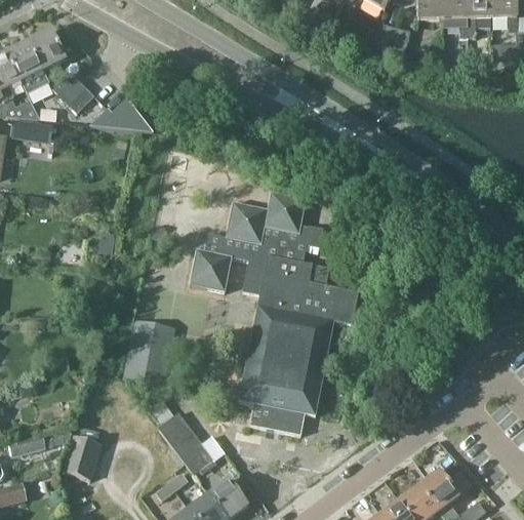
[(385,10),(390,0),(368,0),(385,10)]
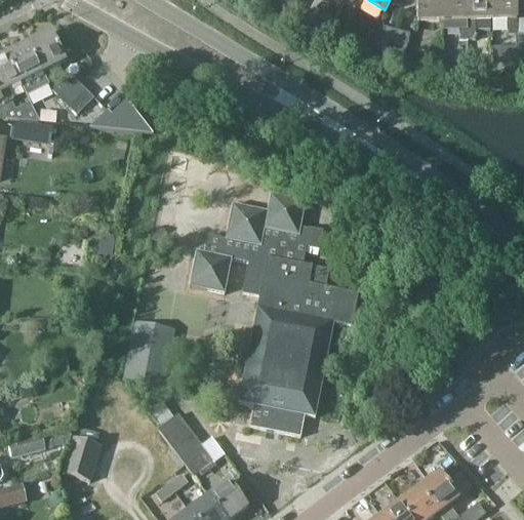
[(417,0),(418,20),(444,18),(443,0),(417,0)]
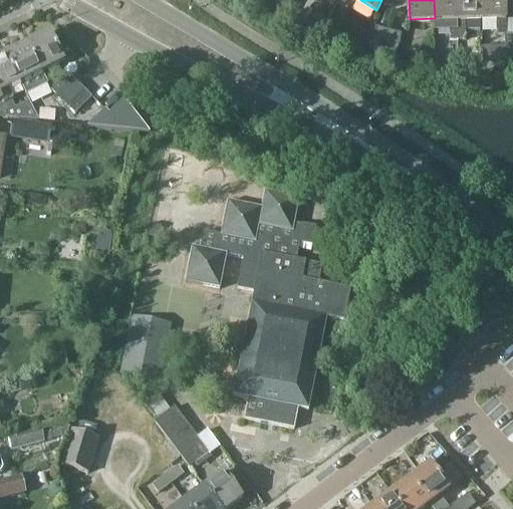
[(459,37),(458,0),(434,0),(435,18),(451,18),(451,37),(459,37)]
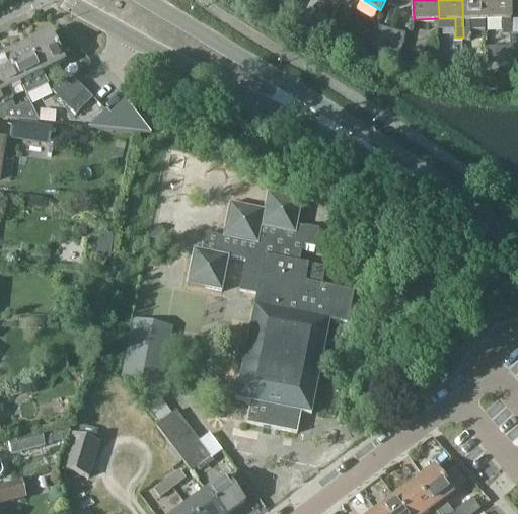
[(462,0),(463,38),(470,38),(470,17),(488,17),(487,0),(462,0)]
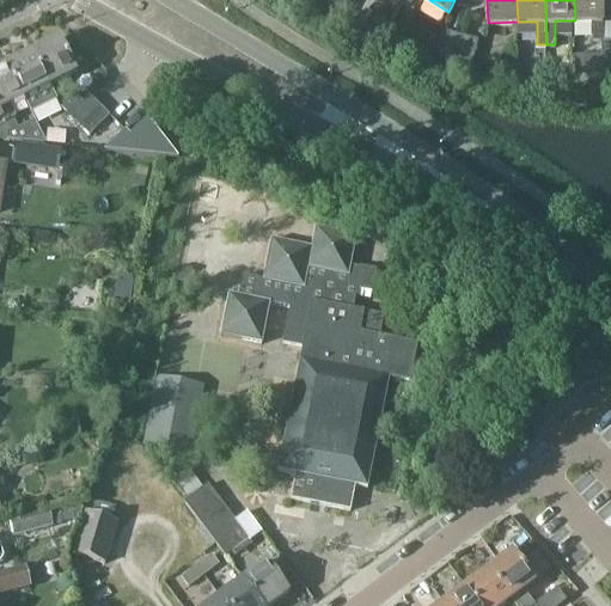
[(610,37),(605,37),(605,19),(604,0),(574,0),(575,20),(593,20),(593,38),(603,38),(603,68),(610,67),(610,37)]
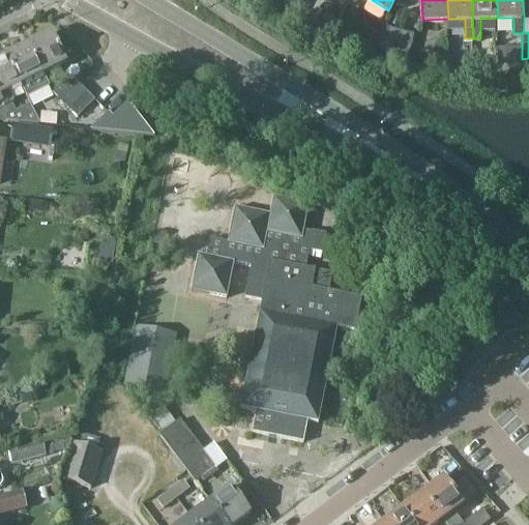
[(324,21),(329,11),(318,5),(313,13),(324,21)]
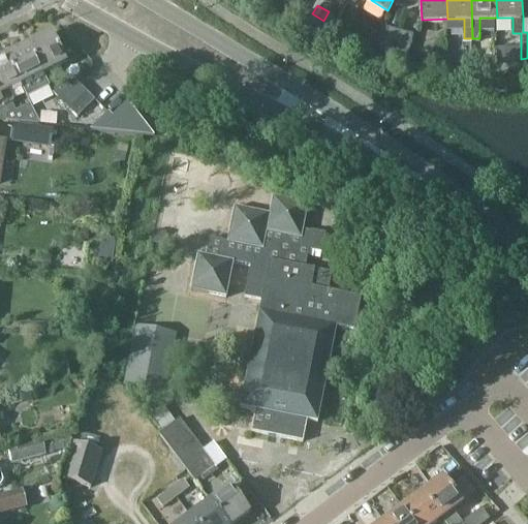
[(395,54),(401,28),(389,25),(381,51),(395,54)]
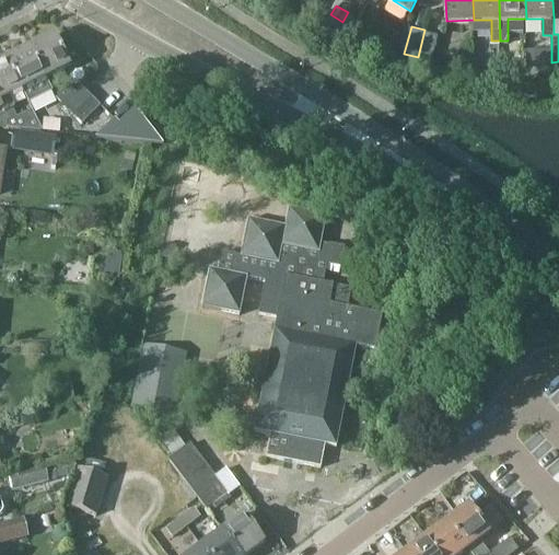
[(431,60),(439,34),(424,30),(418,57),(431,60)]
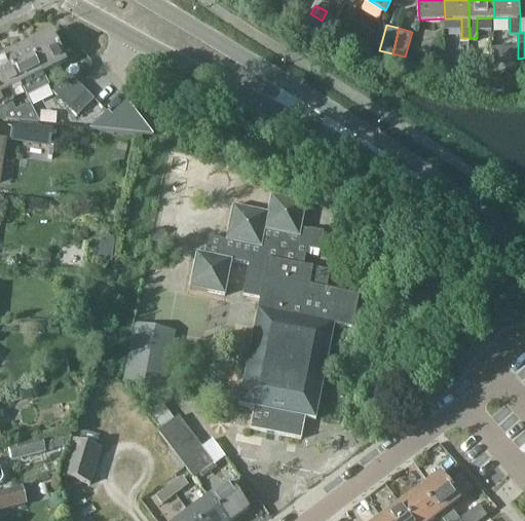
[(52,29),(29,40),(44,70),(67,60),(52,29)]
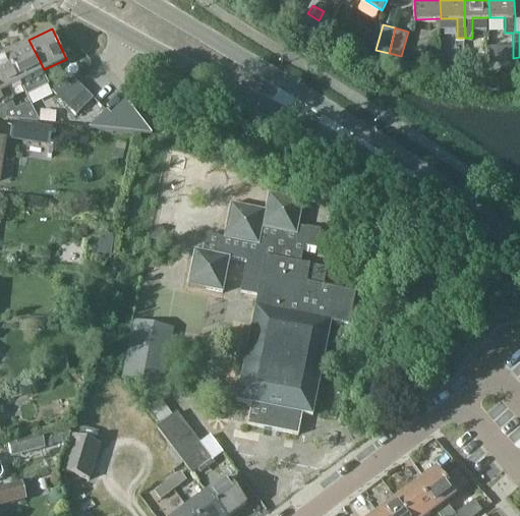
[(24,42),(7,50),(21,80),(26,92),(38,87),(45,83),(49,81),(44,69),(29,40),(24,42)]
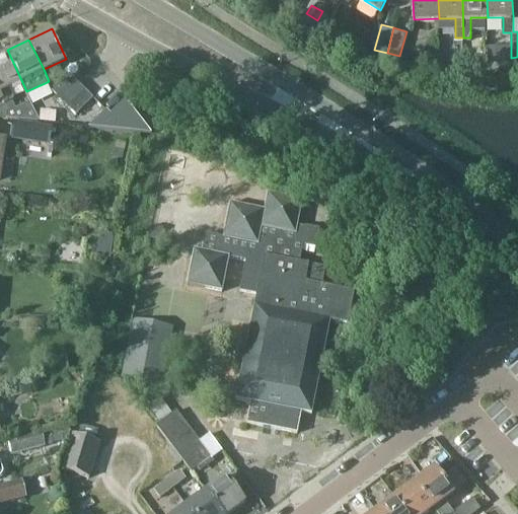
[(0,98),(2,97),(4,101),(13,97),(15,96),(10,86),(12,85),(21,80),(7,50),(0,53),(0,98)]
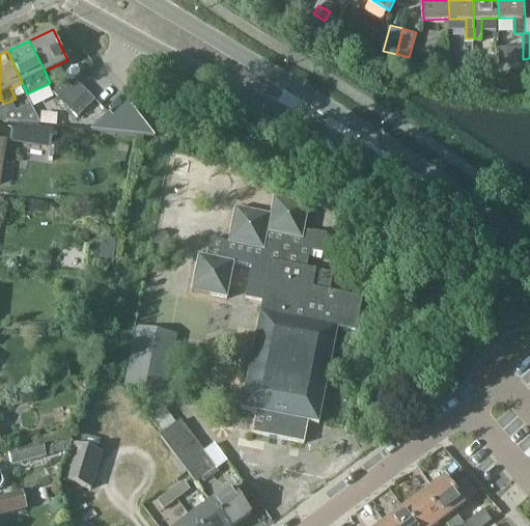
[(73,84),(65,77),(54,89),(79,114),(96,97),(79,79),(73,84)]
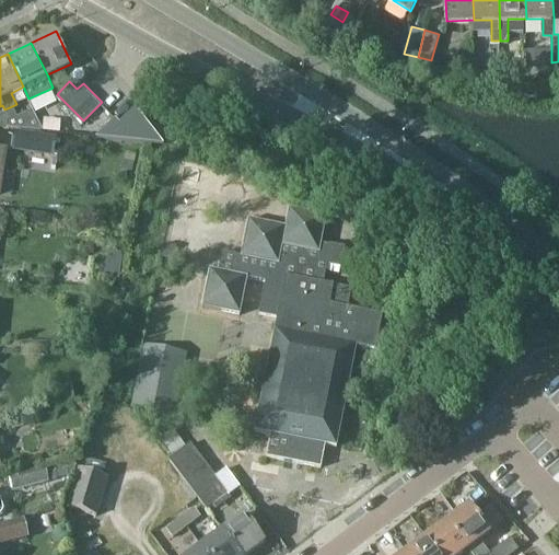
[(95,134),(154,140),(164,141),(136,104),(134,105),(119,119),(116,114),(115,115),(95,134)]
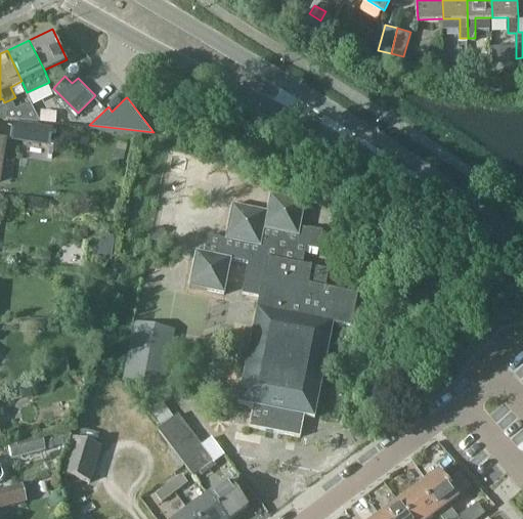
[(16,105),(2,113),(3,115),(29,118),(38,119),(40,118),(36,107),(31,99),(22,103),(16,105)]
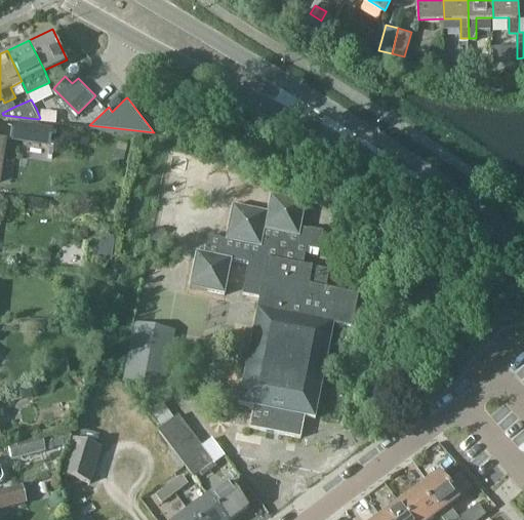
[(52,124),(14,118),(11,136),(50,143),(52,124)]
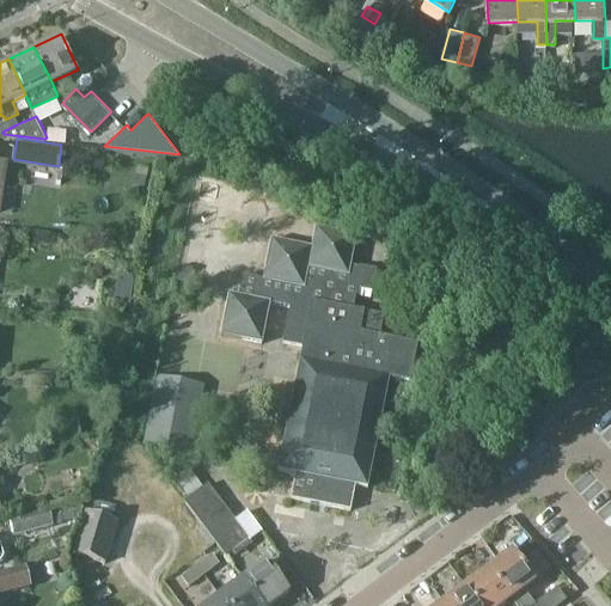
[(352,263),(358,231),(316,224),(312,244),(272,236),(264,276),(243,271),(239,292),(230,291),(221,332),(263,340),(272,300),(291,304),(283,340),(303,343),(280,466),(298,470),(293,494),(352,505),(356,481),(368,483),(389,374),(410,378),(417,341),(380,332),(384,312),(354,306),(359,286),(373,288),(377,267),(360,263),(360,264),(352,263)]
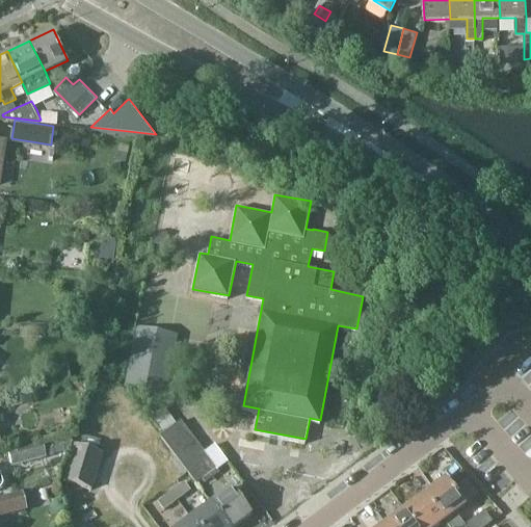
[(165,242),(168,230),(155,228),(153,240),(165,242)]
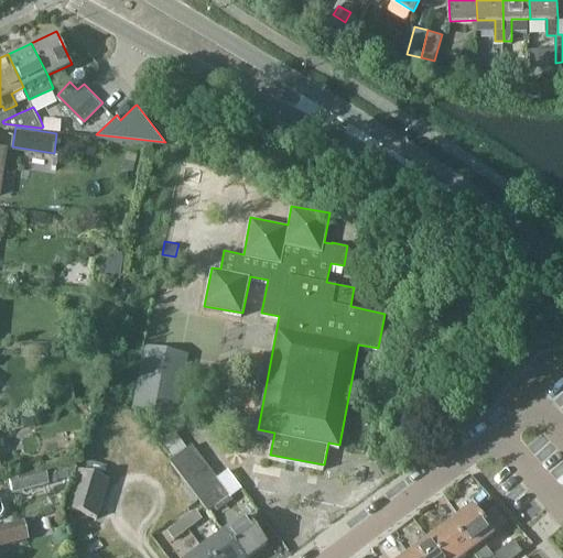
[(120,277),(121,264),(107,262),(105,275),(120,277)]
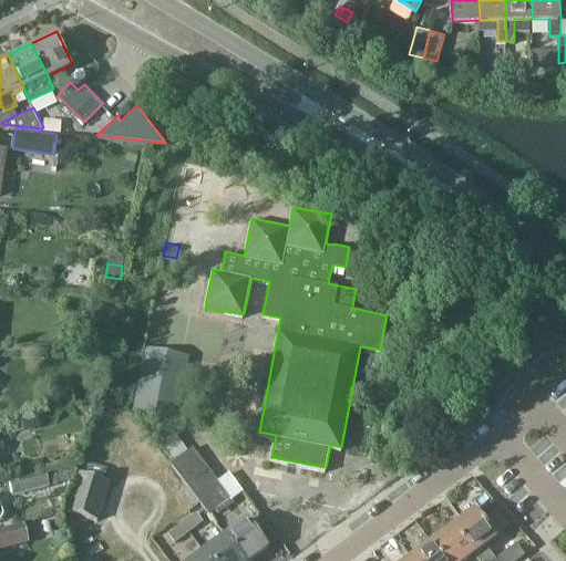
[(135,402),(134,407),(178,416),(183,394),(196,396),(199,378),(198,378),(186,376),(187,372),(189,360),(191,354),(146,345),(145,351),(135,402)]
